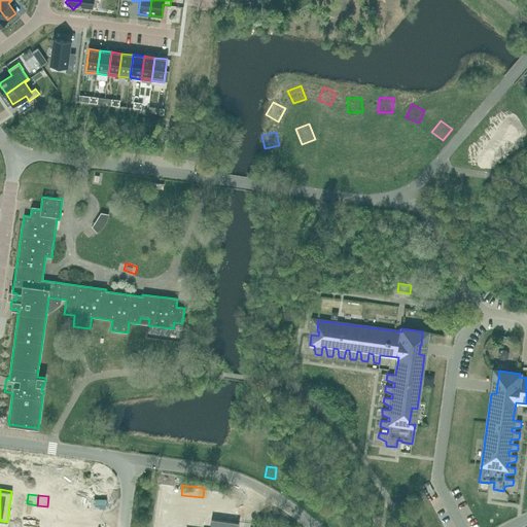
[(27,503),(26,514),(36,516),(37,505),(27,503)]
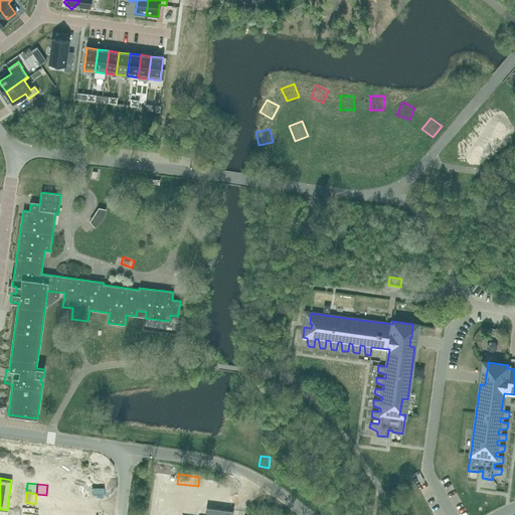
[(36,494),(35,504),(44,505),(46,495),(36,494)]
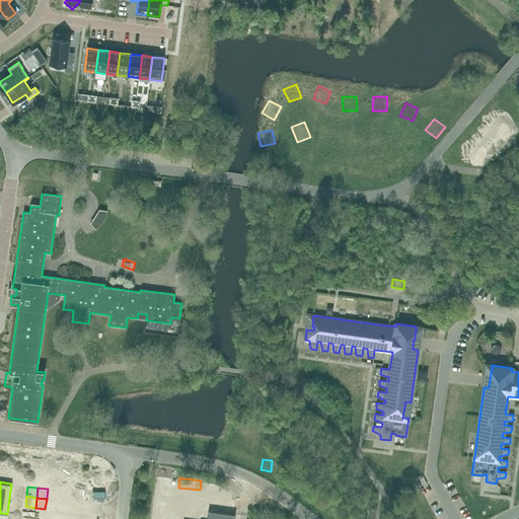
[(374,518),(376,508),(368,507),(366,518),(374,518)]
